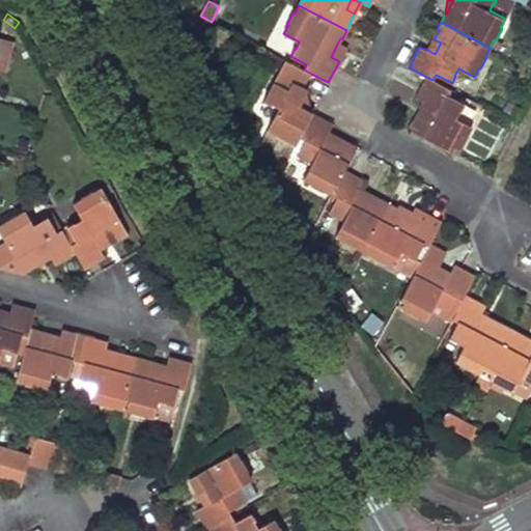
[(229,31),(218,26),(210,42),(221,48),(229,31)]
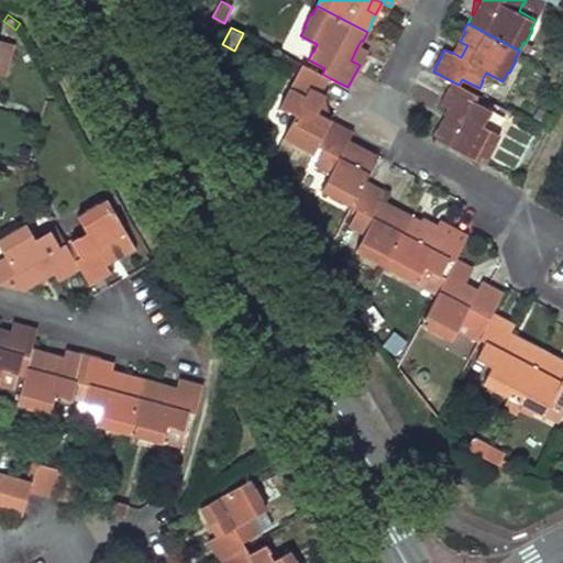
[(13,44),(0,40),(0,74),(4,76),(13,44)]
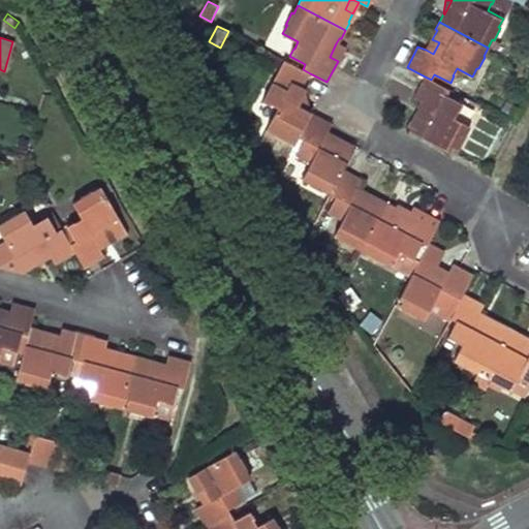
[(433,54),(439,42),(432,39),(426,50),(433,54)]
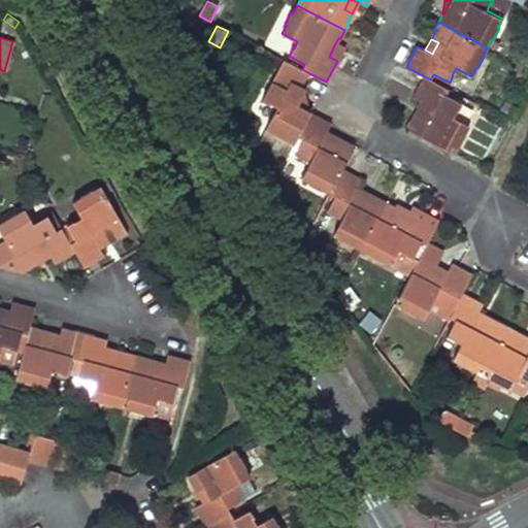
[(335,43),(329,57),(337,61),(343,47),(335,43)]
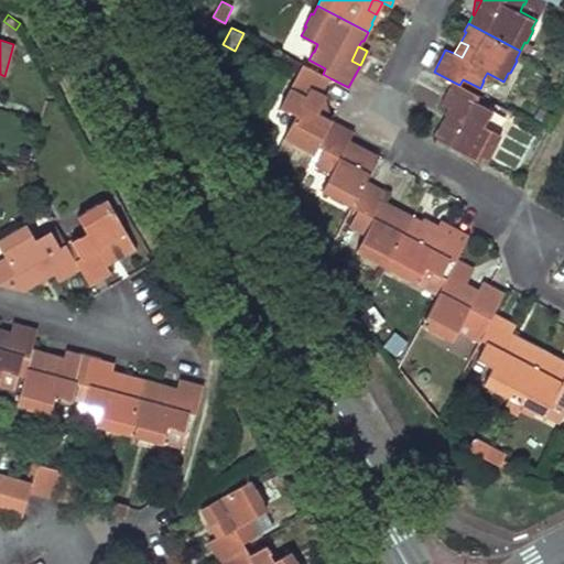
[(306,149),(315,153),(333,120),(318,112),(327,96),(323,94),(331,78),(323,74),(303,64),(280,107),(288,111),(289,109),(296,114),(284,137),(293,141),(293,143),(305,150),(306,149)]
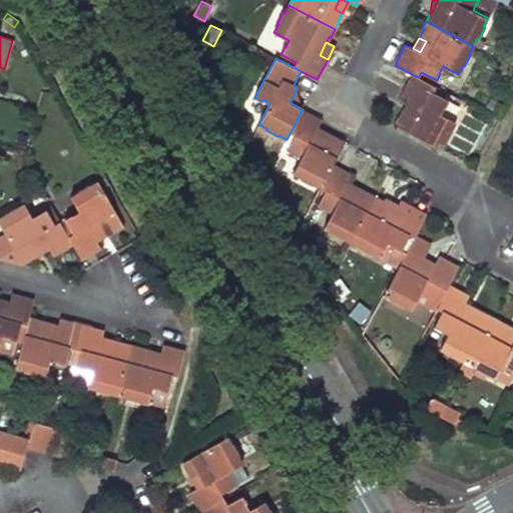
[(418,77),(412,74),(402,94),(409,98),(416,102),(410,113),(403,109),(399,118),(398,117),(394,124),(441,149),(445,141),(446,142),(452,130),(451,130),(455,122),(440,114),(444,106),(445,107),(449,100),(433,92),(436,86),(418,77)]
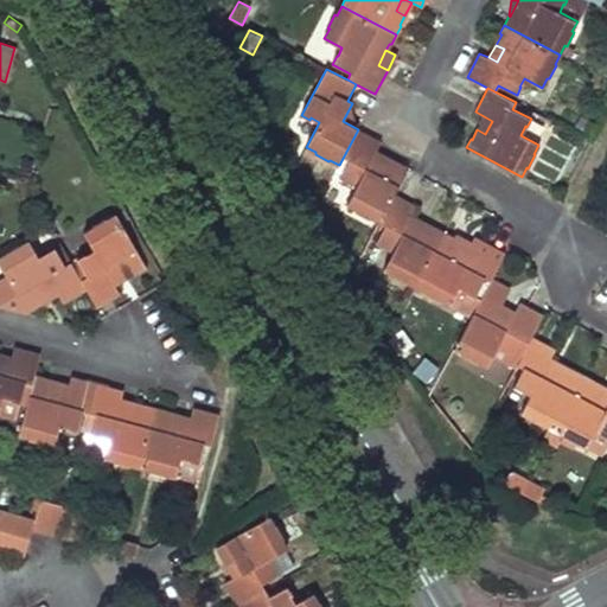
[(57,110),(49,108),(43,129),(51,132),(57,112),(57,110)]
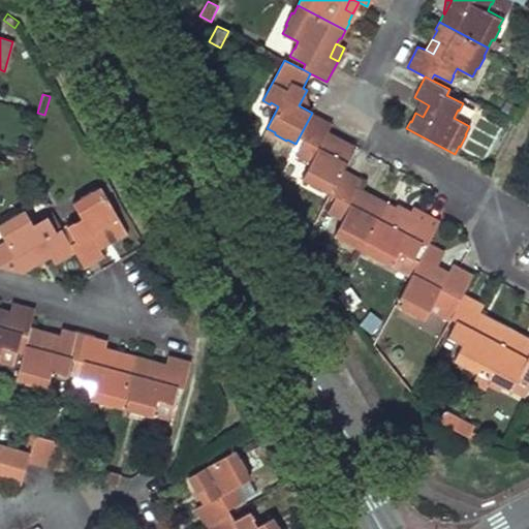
[(415,113),(423,117),(429,105),(422,101),(415,113)]
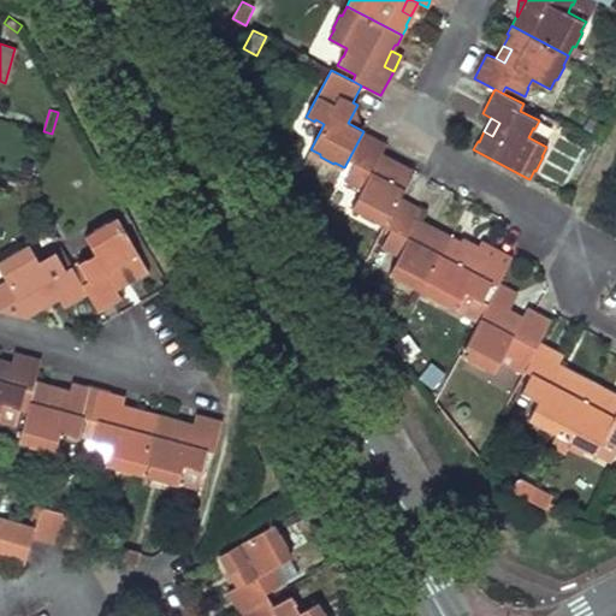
[(375,219),(386,225),(400,199),(415,169),(407,164),(406,165),(396,160),(391,169),(378,161),(383,153),(388,143),(363,131),(344,167),(350,171),(344,182),(353,185),(354,184),(362,189),(353,207),(362,212),(361,214),(375,221),(375,219)]
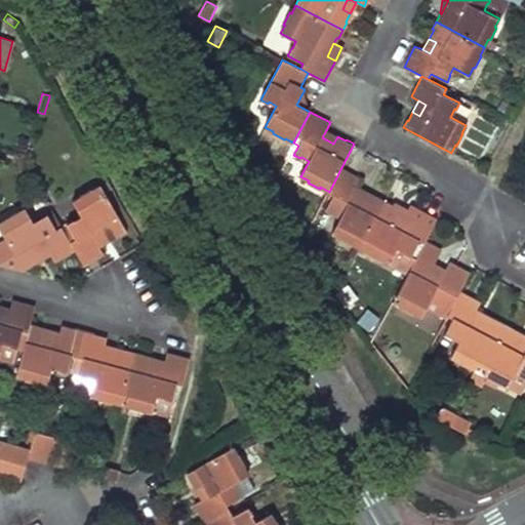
[(333,144),(337,136),(326,130),(322,137),(333,144)]
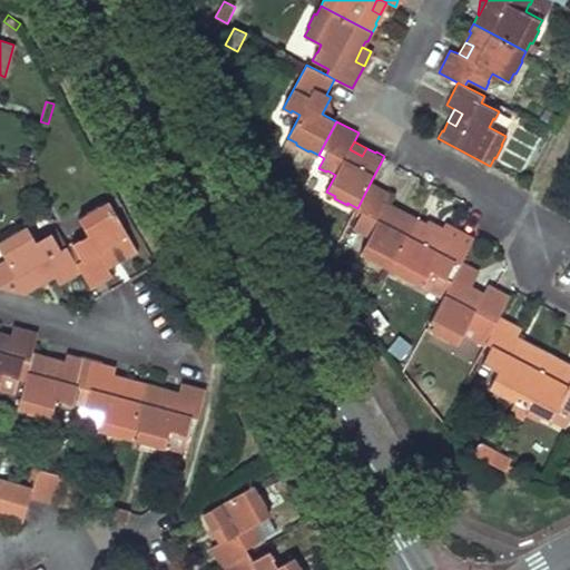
[(391,271),(419,217),(410,213),(410,215),(400,209),(396,218),(384,212),(387,204),(392,195),(370,184),(357,208),(356,209),(362,213),(353,231),(361,234),(361,233),(369,237),(360,254),(370,259),(369,261),(381,267),(382,266),(391,271)]
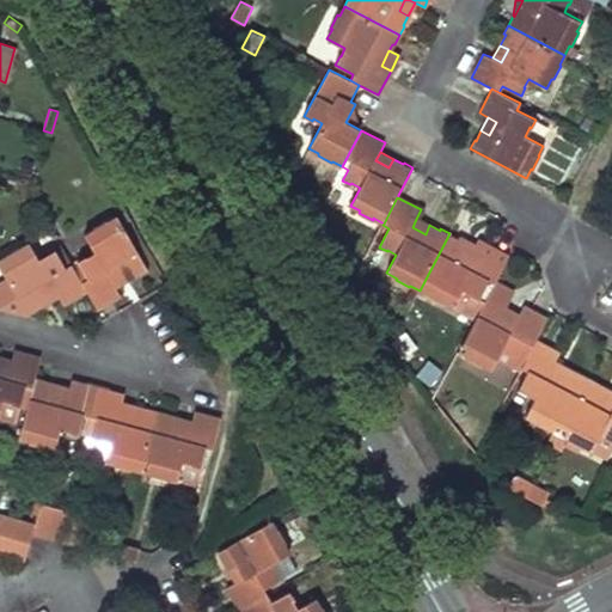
[(87,293),(98,311),(121,298),(116,288),(111,280),(124,273),(129,281),(139,275),(140,276),(148,271),(116,216),(106,222),(106,221),(92,228),(93,231),(84,236),(95,254),(86,258),(86,257),(78,262),(89,280),(81,283),(87,293)]
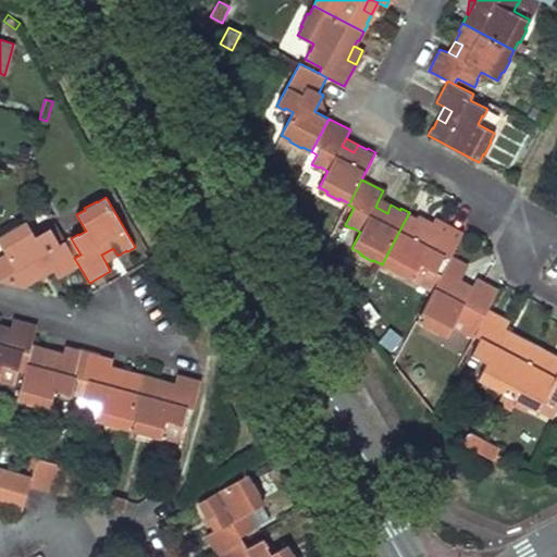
[(379,199),(375,207),(387,213),(391,205),(379,199)]
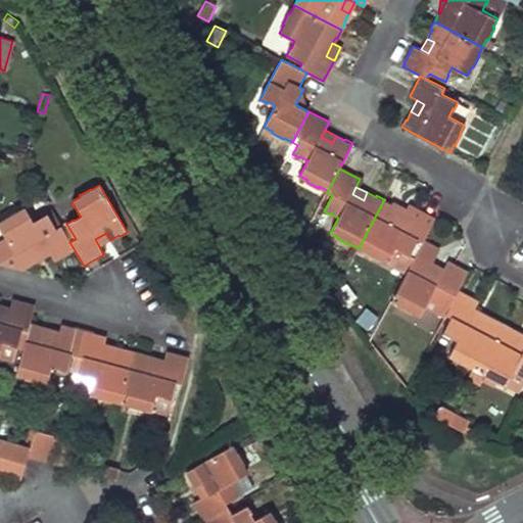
[(422,243),(424,240),(435,218),(409,204),(405,212),(391,205),(391,203),(384,199),(359,248),(367,252),(366,253),(377,259),(378,258),(386,263),(394,247),(401,251),(401,252),(409,256),(417,240),(422,243)]
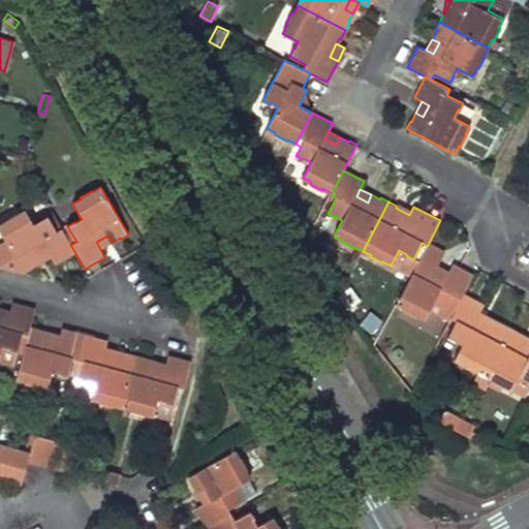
[(0,224),(0,230),(6,243),(0,246),(0,267),(24,274),(32,270),(31,268),(39,263),(35,256),(47,250),(51,257),(55,265),(75,253),(70,245),(62,229),(57,232),(48,216),(40,220),(41,221),(34,225),(25,210),(18,215),(17,214),(4,220),(5,221),(0,224)]
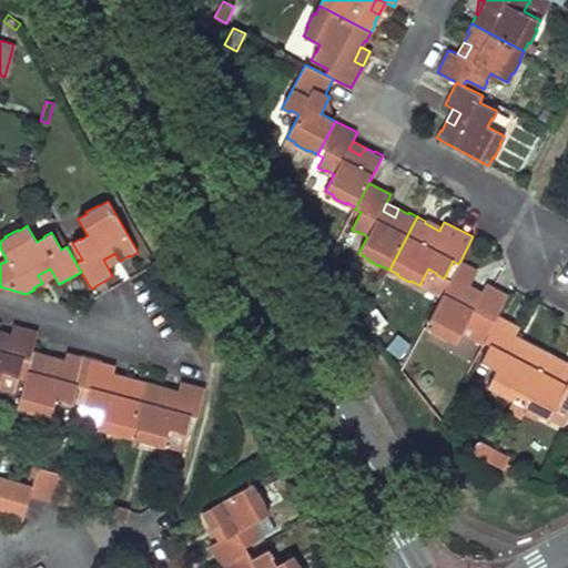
[(57,230),(51,232),(61,250),(67,246),(57,230)]
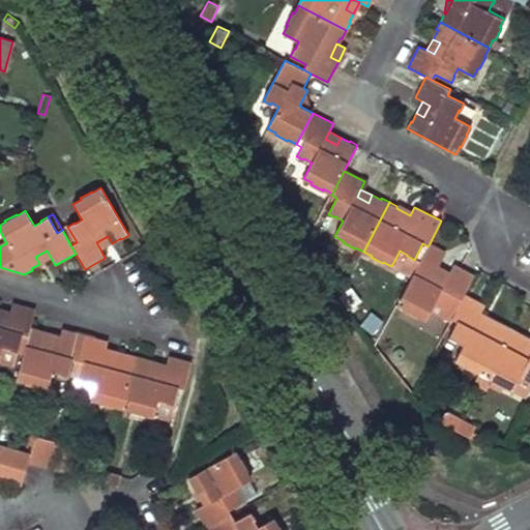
[(77,242),(67,227),(62,230),(70,245),(77,242)]
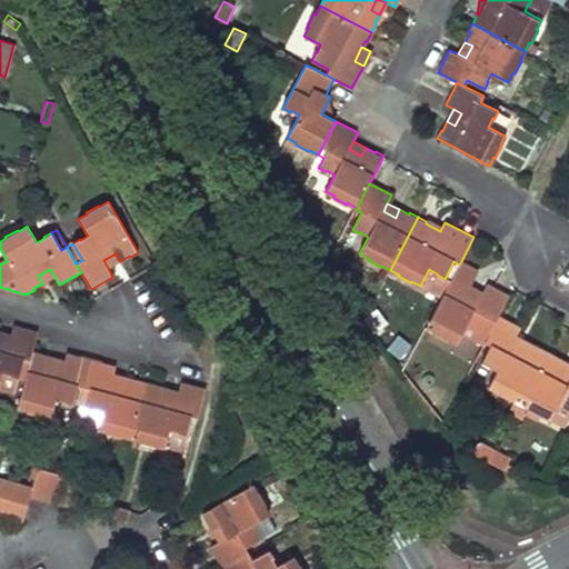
[(120,261),(116,253),(103,260),(108,268),(120,261)]
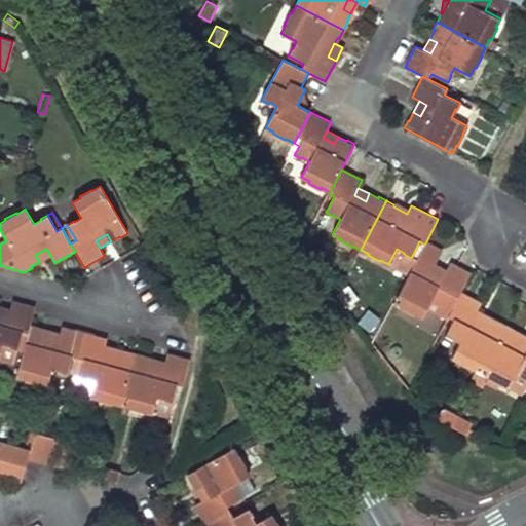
[(447,316),(460,292),(471,273),(450,262),(447,268),(443,276),(433,270),(437,262),(443,250),(426,241),(424,245),(393,303),(402,307),(401,309),(413,315),(414,313),(422,318),(430,302),(438,306),(438,307),(445,311),(442,315),(447,318),(447,316)]
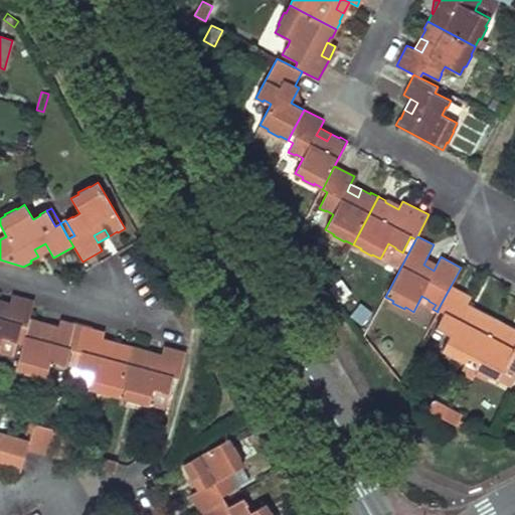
[(49,250),(45,243),(34,249),(38,256),(43,253),(49,250)]
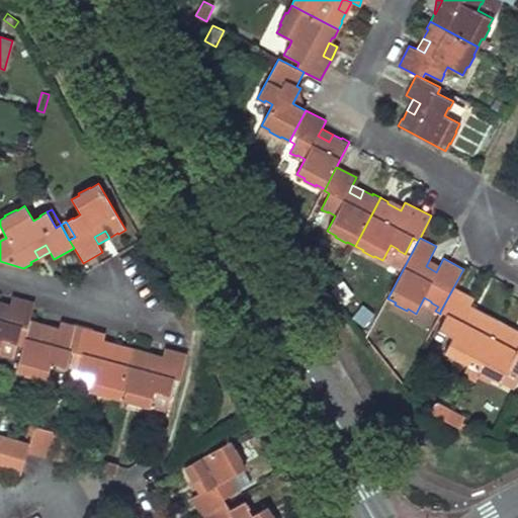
[(430,258),(426,266),(436,272),(440,264),(430,258)]
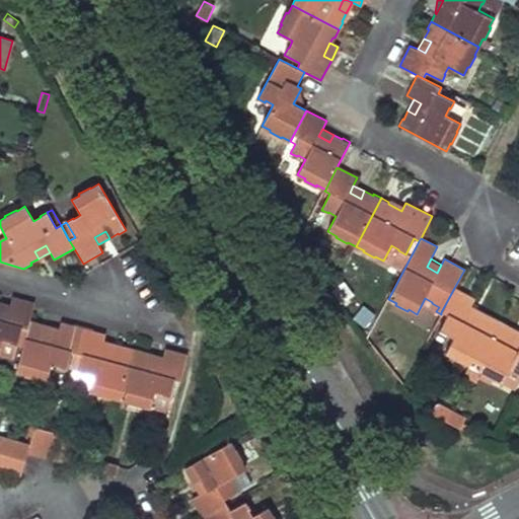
[(473,368),(499,319),(491,315),(491,316),(482,312),(478,319),(468,314),(471,306),(475,299),(454,288),(441,312),(446,315),(438,331),(446,336),(446,335),(452,338),(444,353),(453,357),(452,359),(464,365),(465,364),(473,368)]
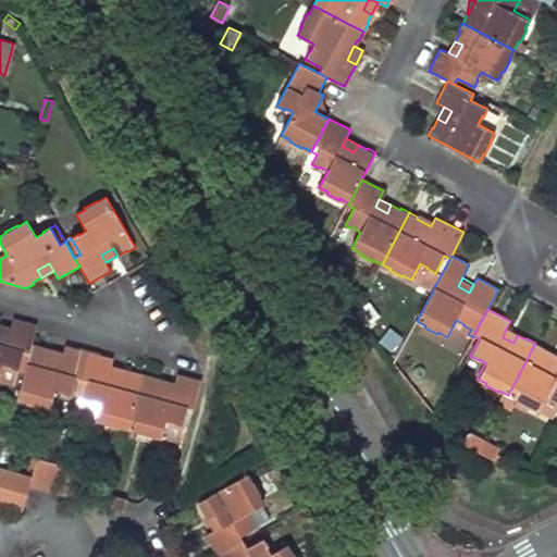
[(0,373),(2,364),(11,367),(10,368),(19,370),(24,351),(29,354),(33,343),(34,335),(37,325),(13,319),(11,327),(9,336),(0,333),(0,373)]
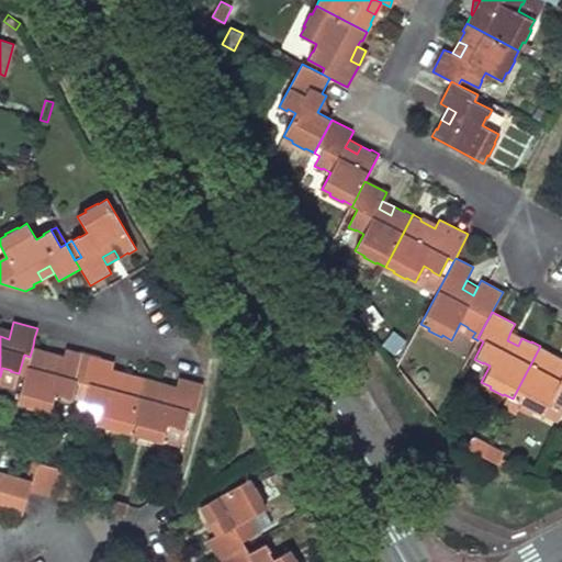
[(3,328),(0,327),(0,336),(9,339),(11,330),(3,328)]
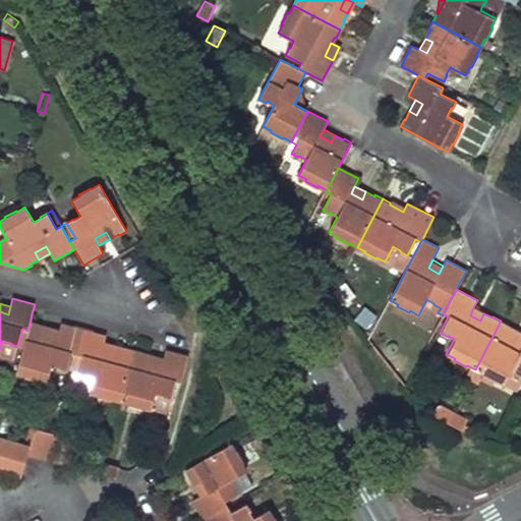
[(480,321),(483,313),(473,307),(470,315),(480,321)]
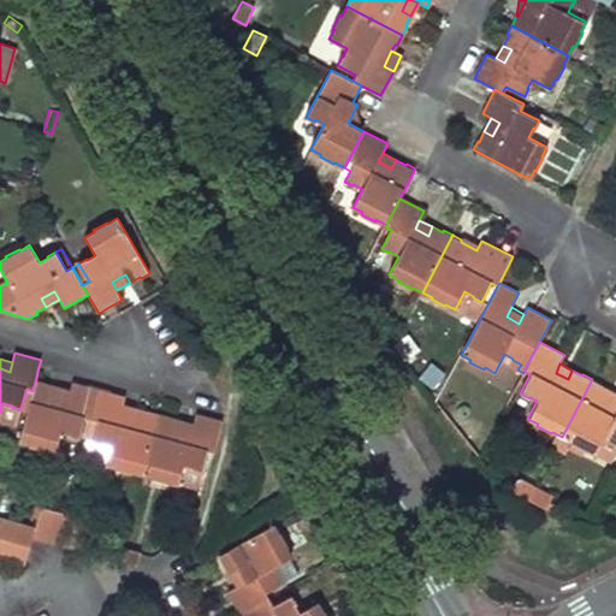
[(19,442),(30,444),(29,446),(45,450),(45,449),(55,451),(60,432),(70,434),(70,436),(78,438),(84,418),(92,419),(100,388),(88,385),(87,386),(72,383),(70,390),(67,400),(53,396),(55,386),(46,384),(46,381),(36,379),(33,391),(28,412),(19,442)]
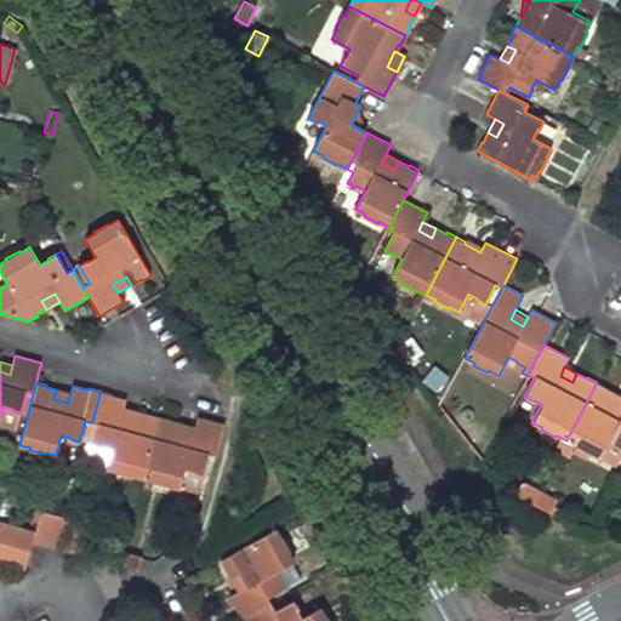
[(609,388),(597,382),(567,440),(576,445),(575,448),(588,455),(590,453),(599,457),(609,439),(617,444),(616,445),(620,446),(620,397),(608,389),(609,388)]
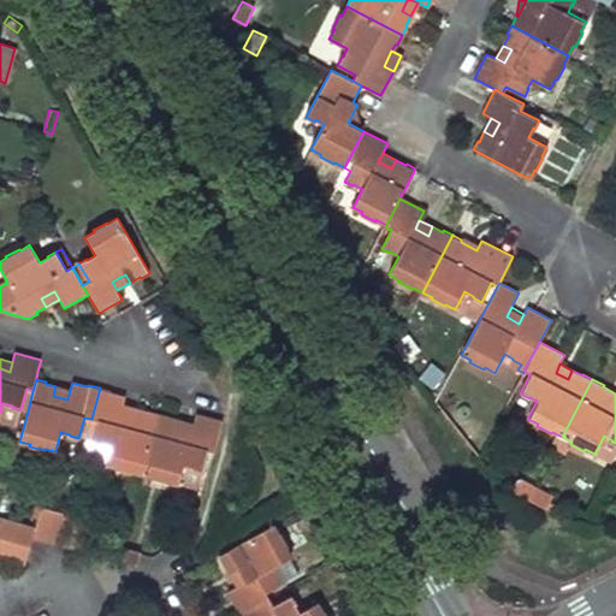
[(53,396),(67,400),(70,390),(64,389),(55,386),(53,396)]
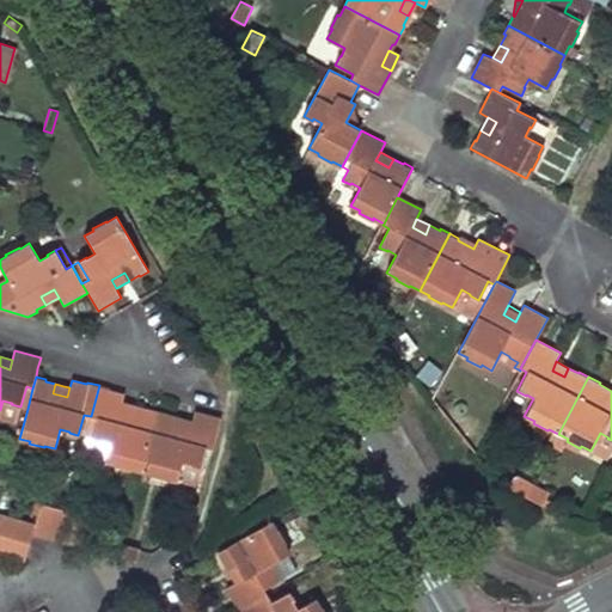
[(85,436),(101,441),(102,440),(110,442),(106,459),(105,461),(116,465),(115,466),(130,471),(130,469),(141,472),(158,410),(148,408),(147,409),(142,408),(140,417),(120,411),(122,402),(124,395),(110,390),(110,389),(99,385),(91,416),(85,436)]
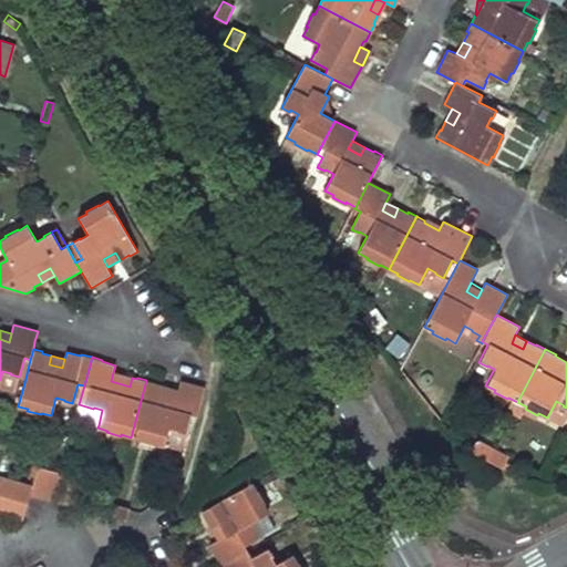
[(19,377),(26,379),(30,360),(24,358),(19,377)]
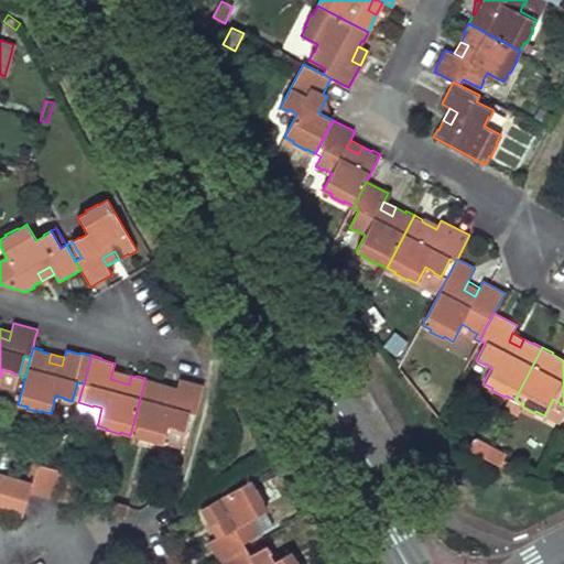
[(11,371),(2,369),(0,378),(0,384),(15,389),(19,375),(10,372),(11,371)]
